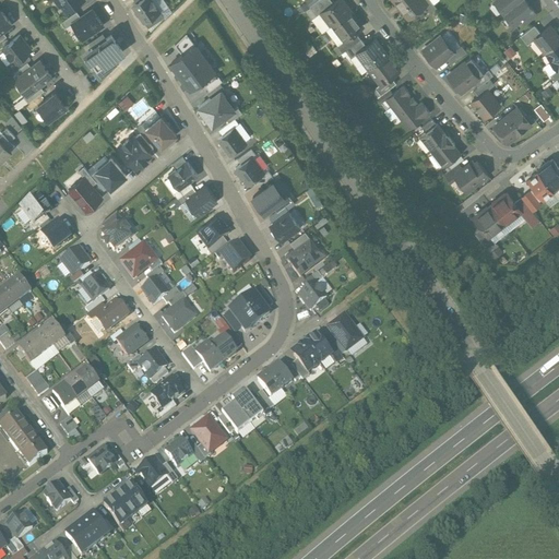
[(62,6),(67,12),(83,0),(55,0),(60,7),(62,6)]
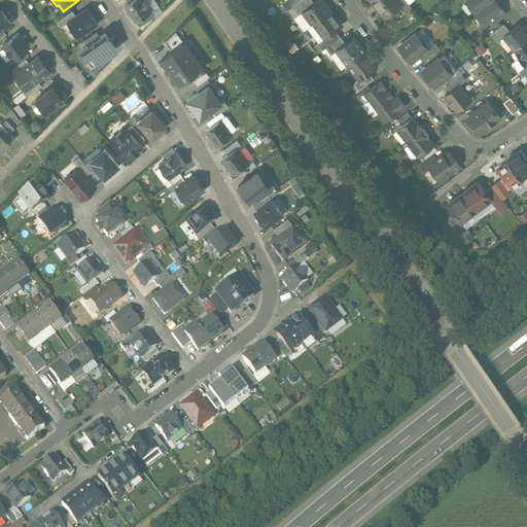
[(142,0),(133,0),(128,3),(125,5),(136,23),(151,12),(142,0)]
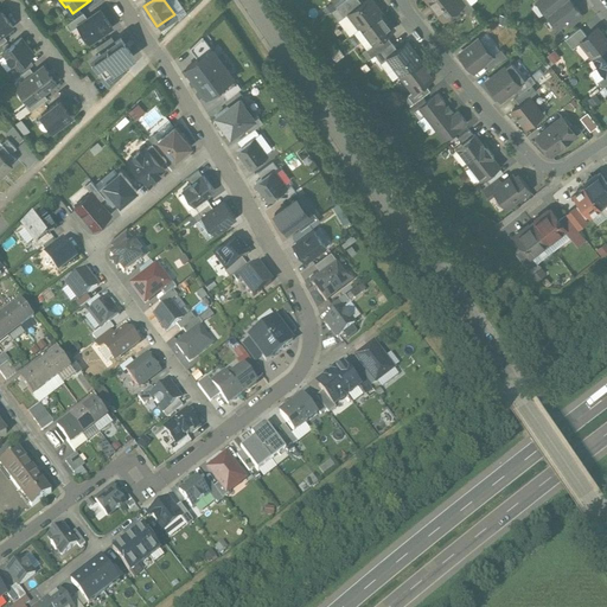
[(346,0),(337,7),(345,18),(349,16),(362,5),(357,0),(346,0)]
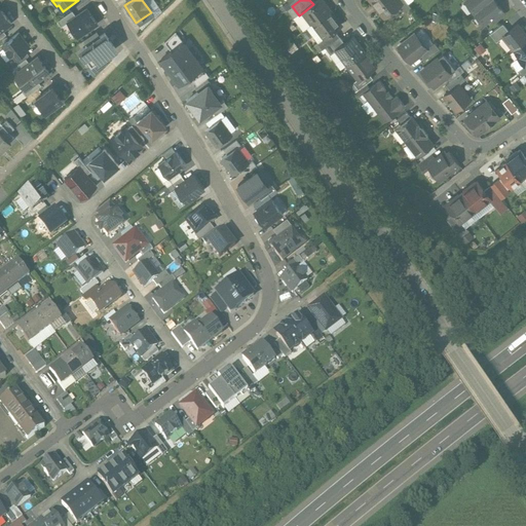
[(318,0),(313,4),(302,13),(311,26),(312,25),(329,12),(330,11),(321,0),(318,0)]
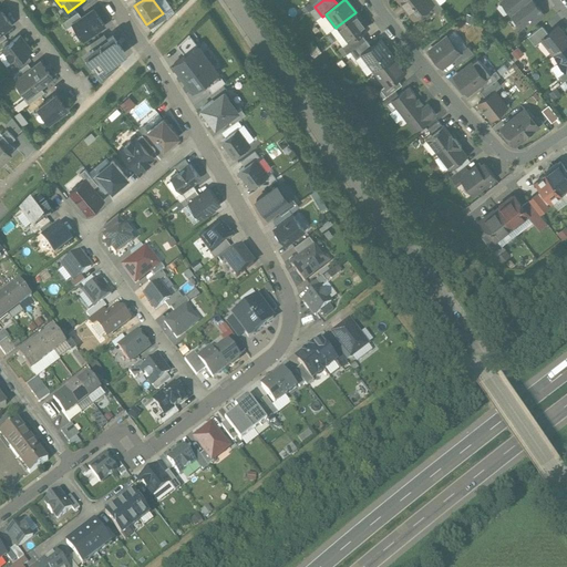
[(399,0),(413,18),(419,14),(422,14),(425,12),(425,8),(430,4),(431,4),(426,0),(399,0)]
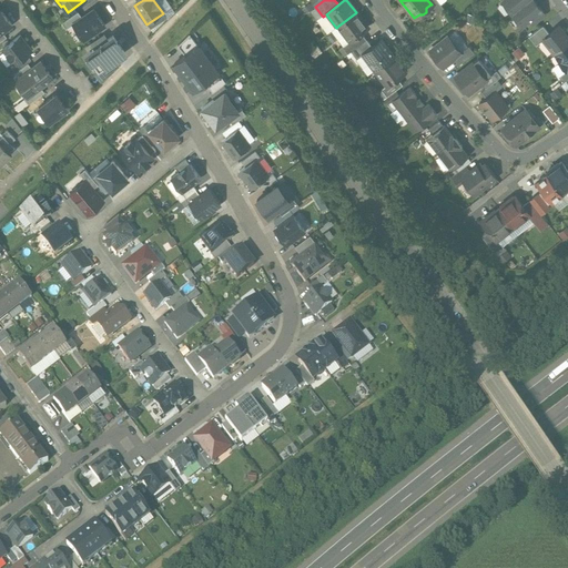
[(427,0),(432,4),(430,4),(437,13),(444,9),(436,0),(427,0)]
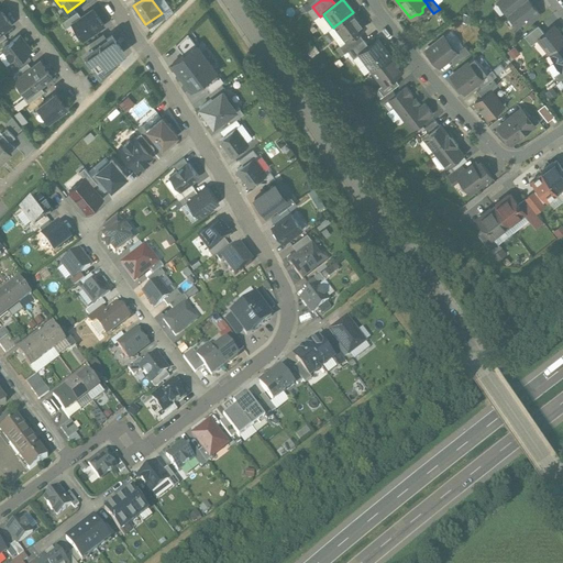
[(499,0),(498,2),(507,14),(525,0),(499,0)]
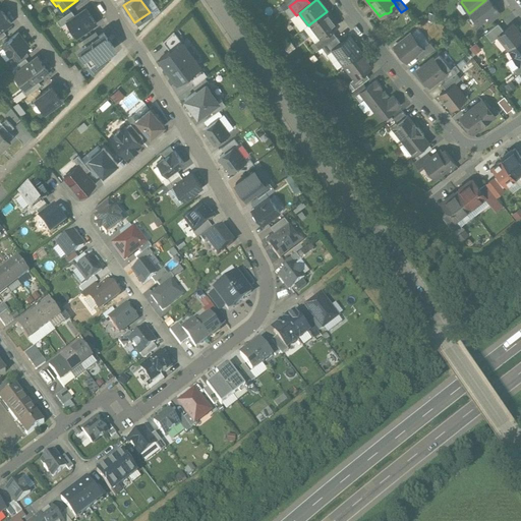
[(488,0),(485,0),(469,13),(478,24),(485,19),(496,10),(497,9),(488,0)]
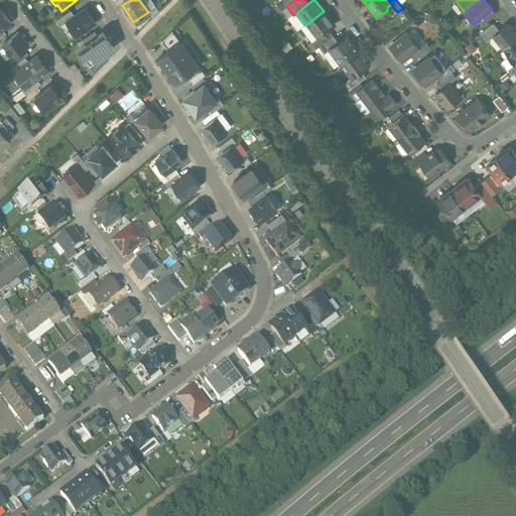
[(0,32),(1,31),(10,24),(0,10),(0,32)]
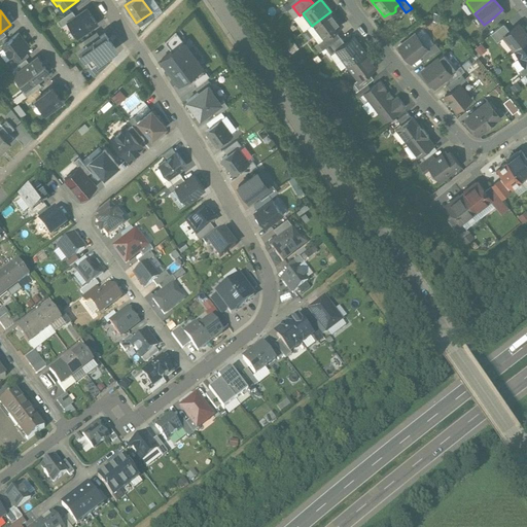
[(78,38),(98,25),(88,10),(76,18),(68,24),(78,38)]
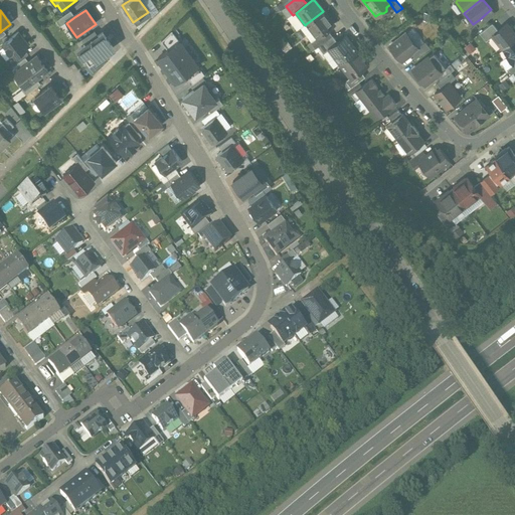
[(490,10),(480,19),(483,23),(494,14),(490,10)]
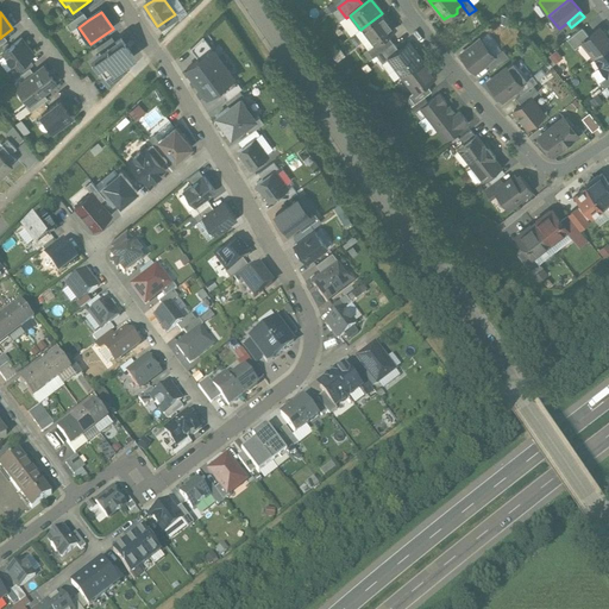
[(79,27),(88,20),(83,14),(66,26),(70,33),(79,27)]
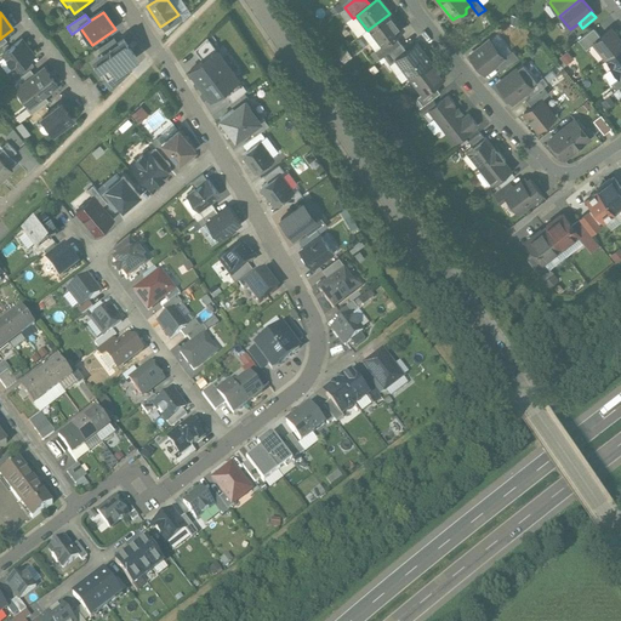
[(178,15),(160,27),(164,32),(182,21),(178,15)]
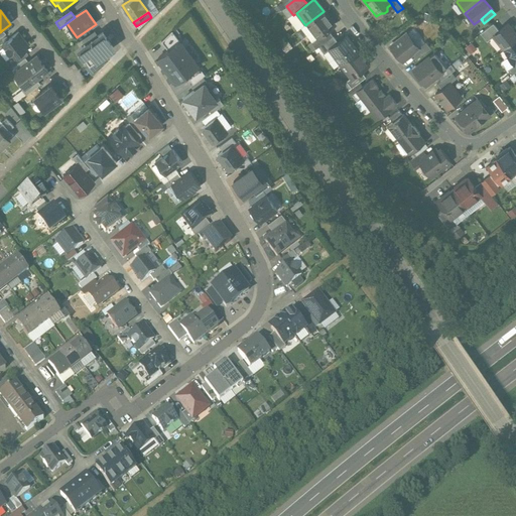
[(323,12),(306,24),(317,38),(328,30),(334,26),(323,12)]
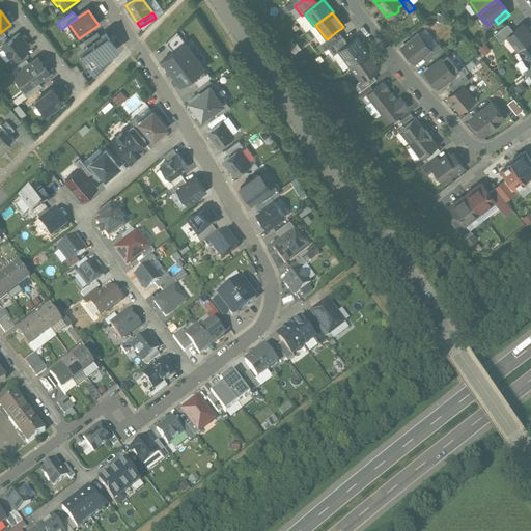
[(513,32),(507,25),(494,35),(501,44),(508,38),(507,37),(513,32)]
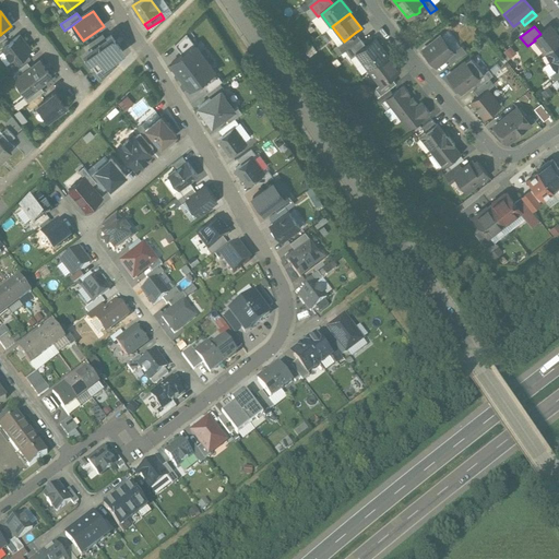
[(534,39),(535,40),(545,54),(558,42),(558,37),(550,26),(540,34),(534,39)]
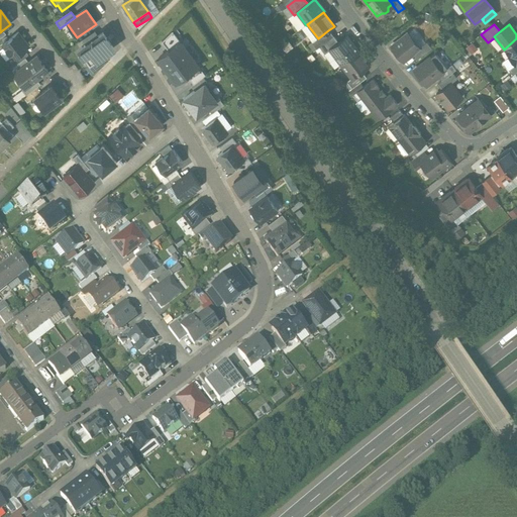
[(328,30),(318,38),(312,42),(317,49),(320,47),(333,37),(328,30)]
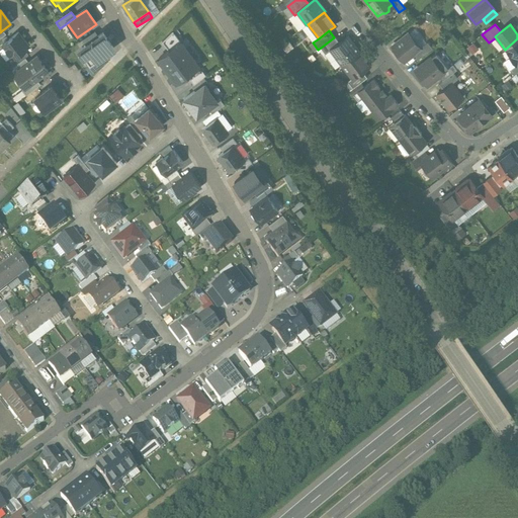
[(173,31),(162,42),(169,52),(181,42),(173,31)]
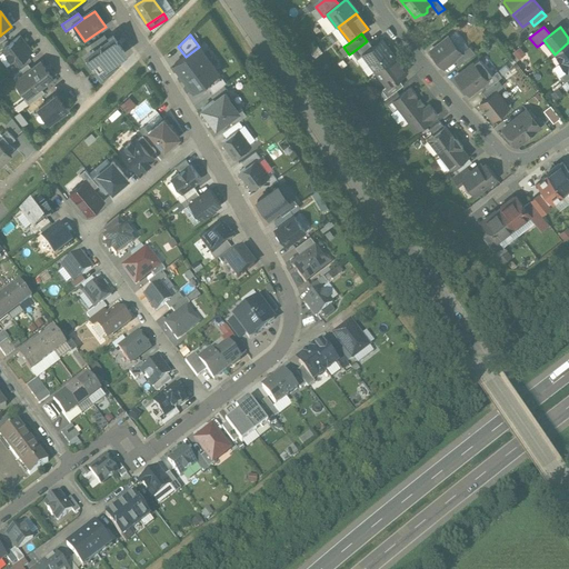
[(96,50),(108,41),(103,36),(91,45),(96,50)]
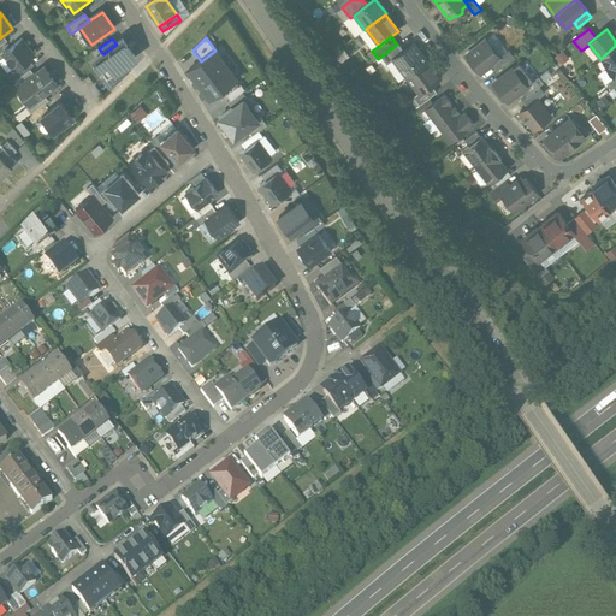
[(3,55),(16,72),(29,63),(35,58),(22,41),(3,55)]
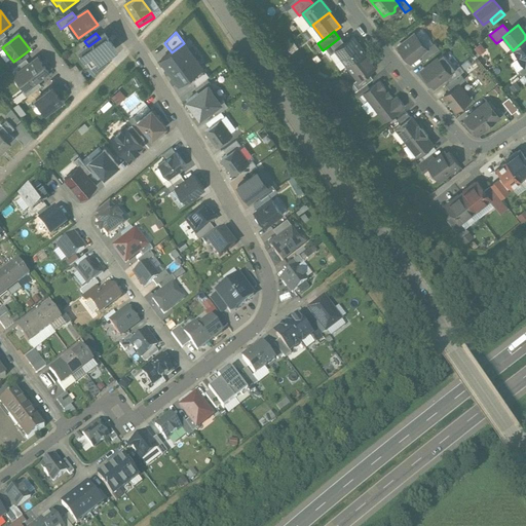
[(91,67),(104,58),(115,49),(104,35),(100,38),(88,46),(81,51),(91,66),(91,67)]
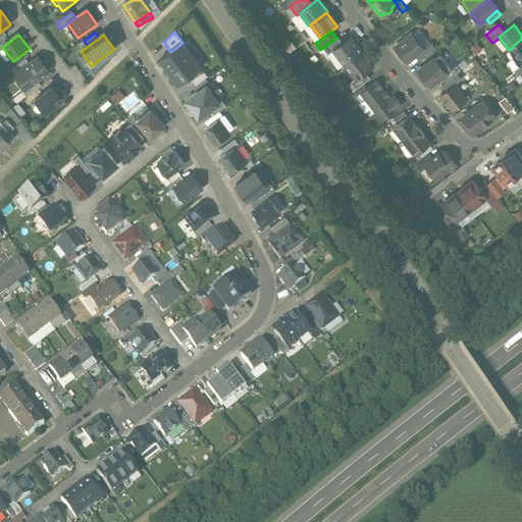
[(417,55),(423,49),(411,35),(396,47),(407,62),(417,55)]
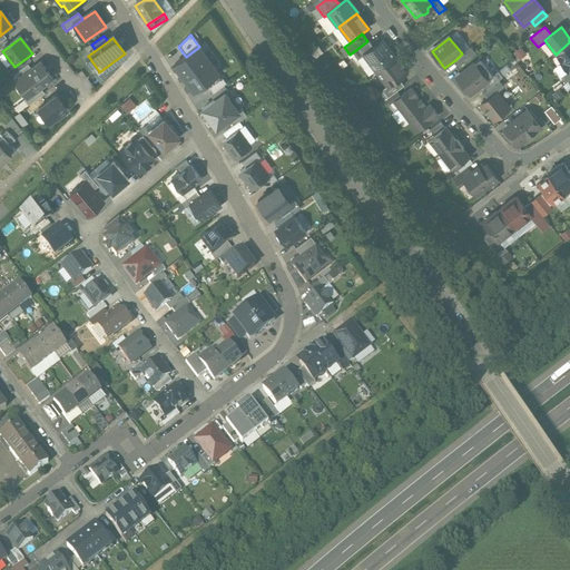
[(373,48),(363,56),(364,56),(375,71),(395,57),(383,40),(373,48)]
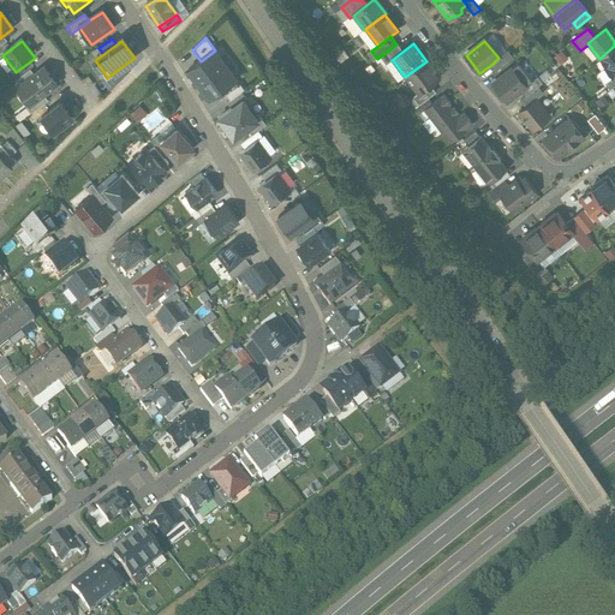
[(396,45),(381,57),(387,65),(393,60),(392,60),(402,52),(396,45)]
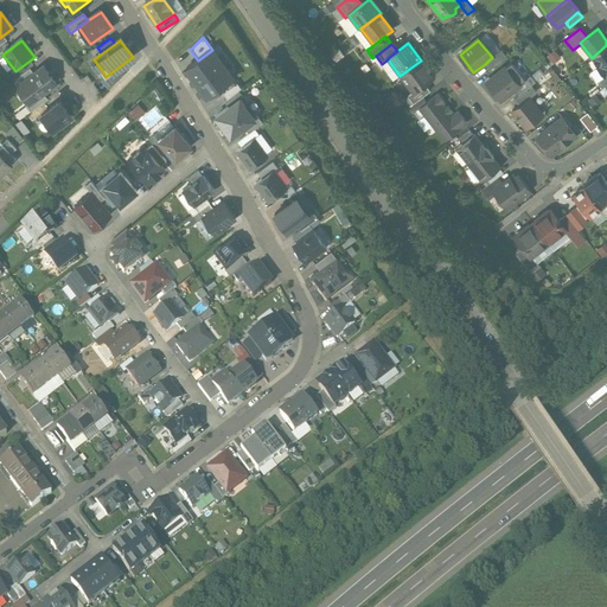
[(606,45),(592,58),(599,66),(598,68),(605,76),(606,75),(606,76),(606,75),(606,45)]
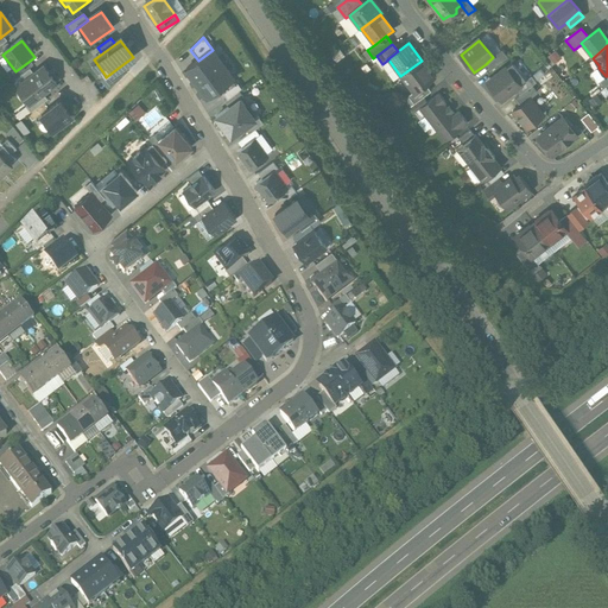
[(337,48),(331,52),(337,62),(344,57),(337,48)]
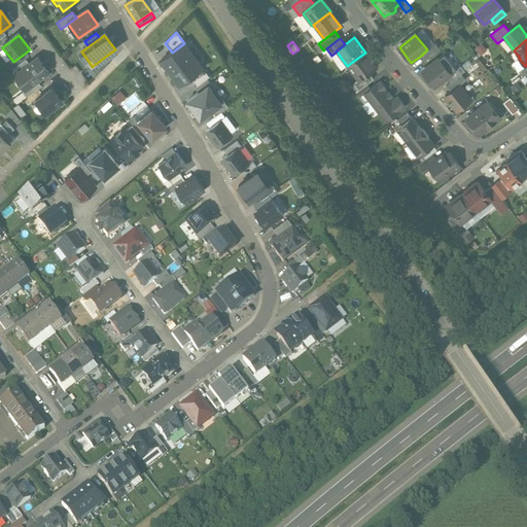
[(184,43),(172,53),(161,61),(172,74),(195,57),(184,43)]
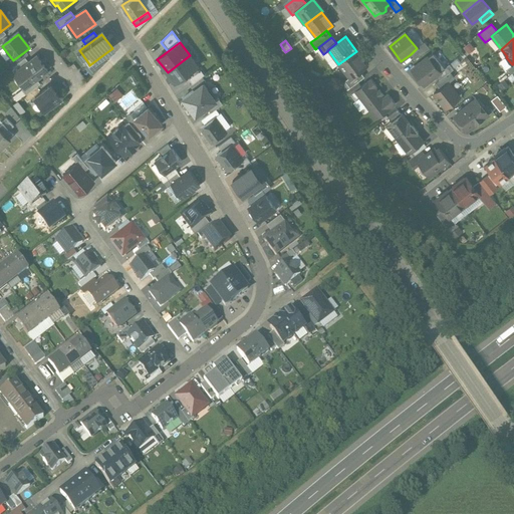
[(411,54),(415,59),(429,48),(424,42),(417,48),(411,54)]
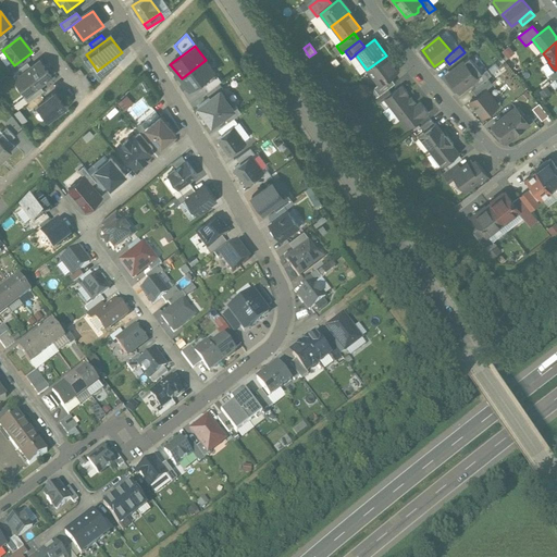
[(502,49),(505,58),(515,54),(511,46),(502,49)]
